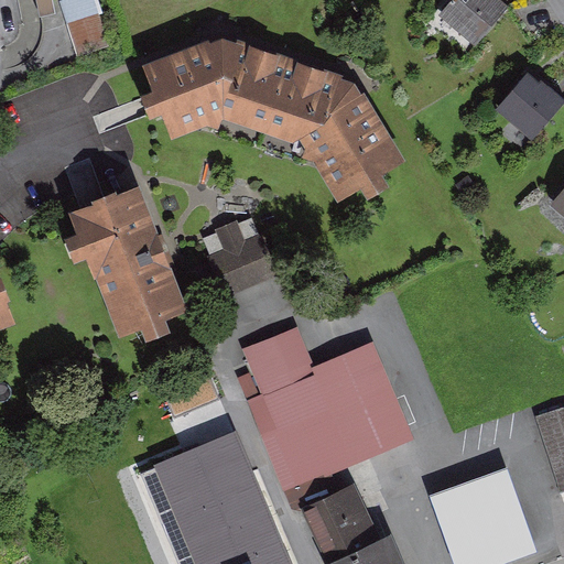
[(97,0),(61,0),(78,52),(111,42),(97,0)]
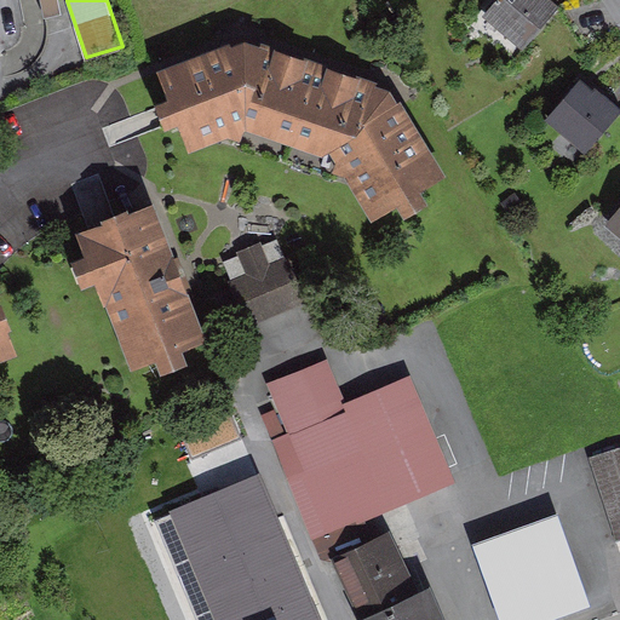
[(558,1),(557,0),(489,0),(477,16),(521,50),(558,1)]
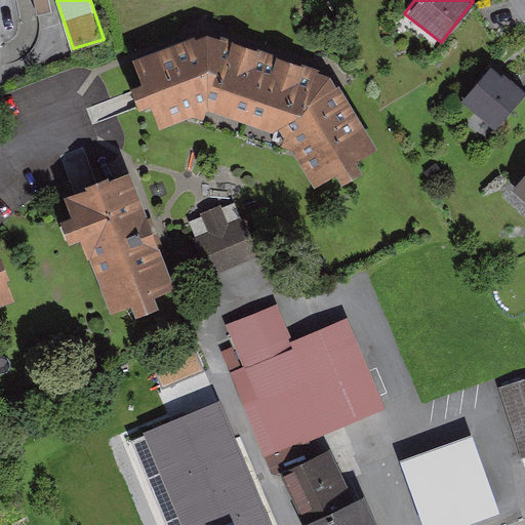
[(379,155),(342,73),(196,33),(128,63),(155,123),(201,104),(294,129),(318,182),(379,155)]
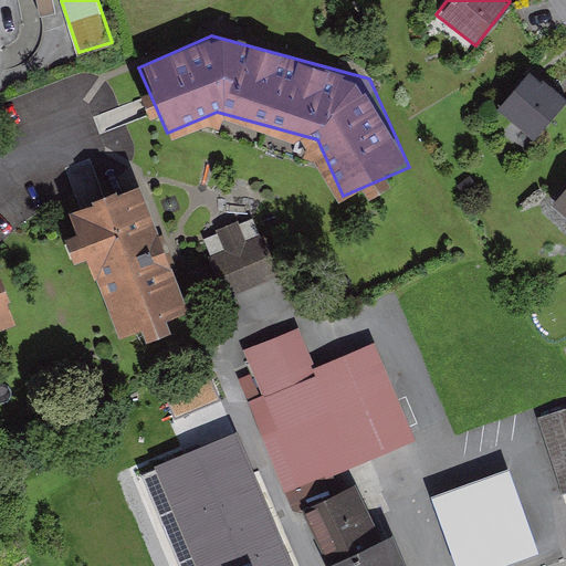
[(565,100),(565,94),(528,66),(494,111),(534,142),(565,100)]
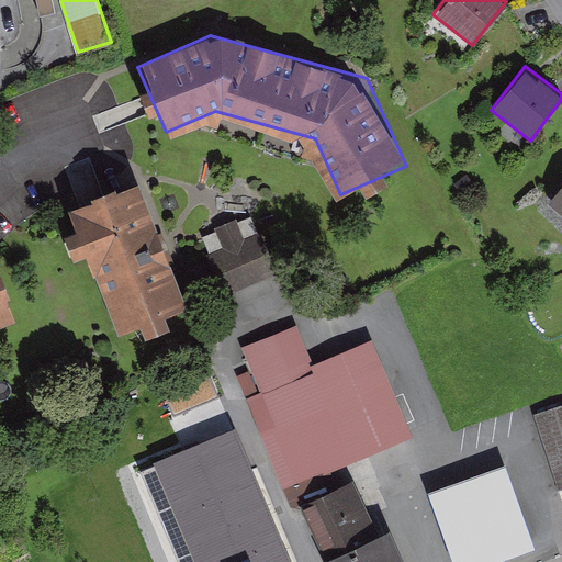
[(186,310),(128,179),(60,209),(119,338),(186,310)]
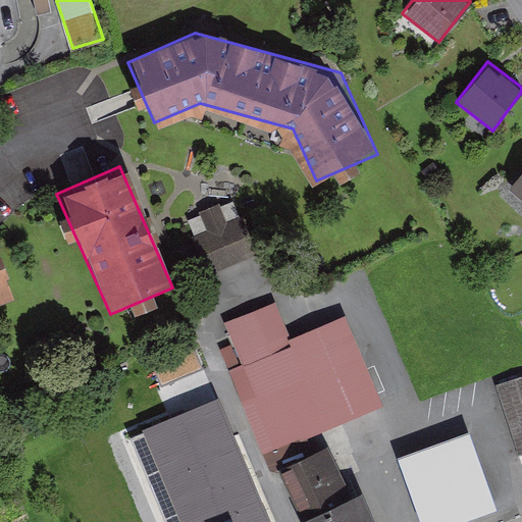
[(521,172),(507,193),(521,204),(521,172)]
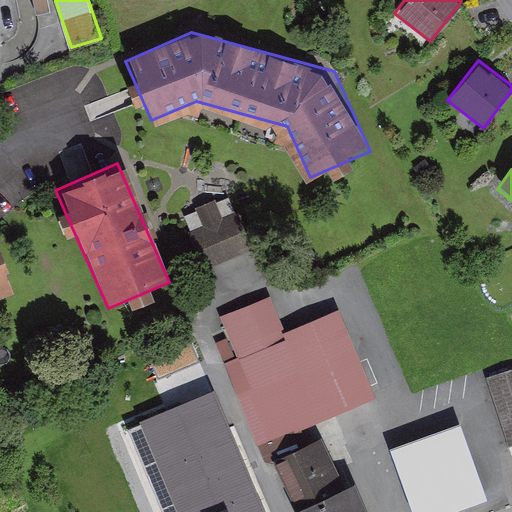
[(252,250),(234,205),(194,221),(212,265),(252,250)]
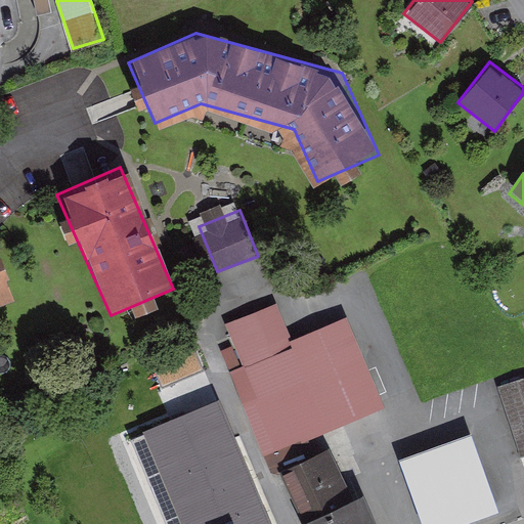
[(0,298),(17,290),(0,257),(0,298)]
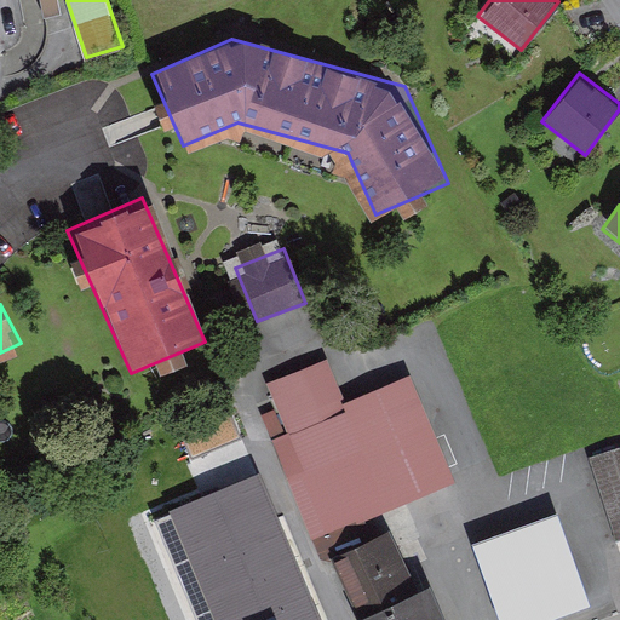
[(349,401),(331,359),(271,384),(293,436),(281,442),(322,539),(460,480),(414,372),(349,401)]
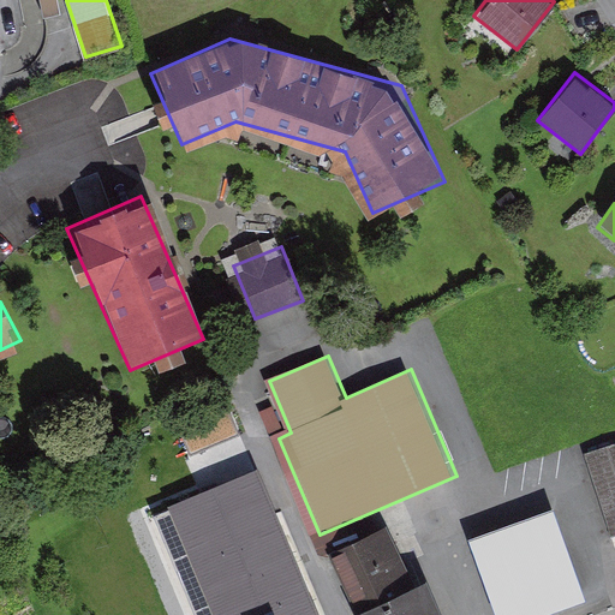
[(614,443),(586,454),(613,530),(614,527),(614,443)]
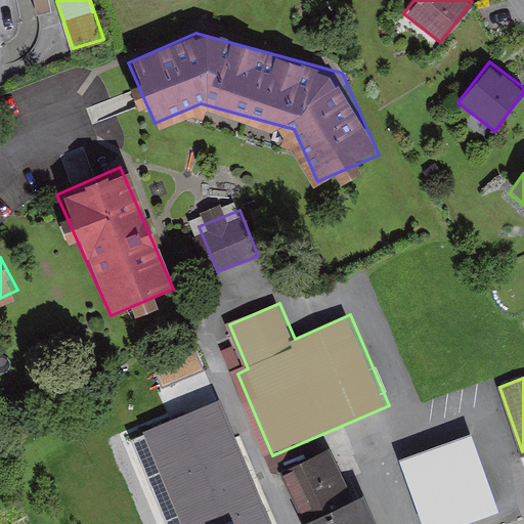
[(267,523),(271,522),(219,398),(198,407),(191,394),(143,415),(189,523),(267,523)]
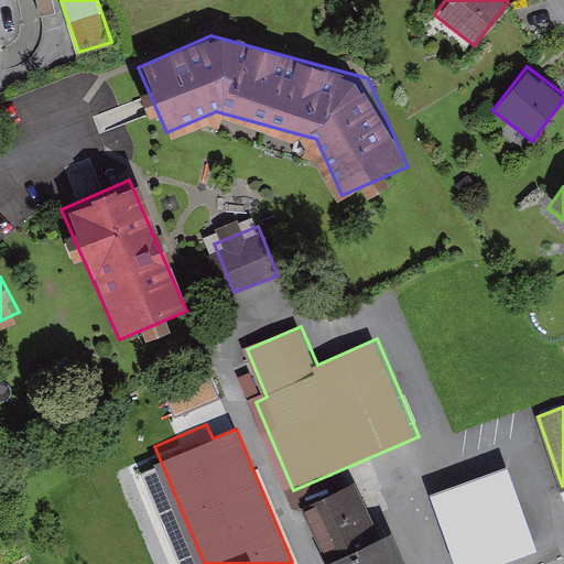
[(507,466),(432,495),(457,563),(481,563),(537,543),(507,466)]
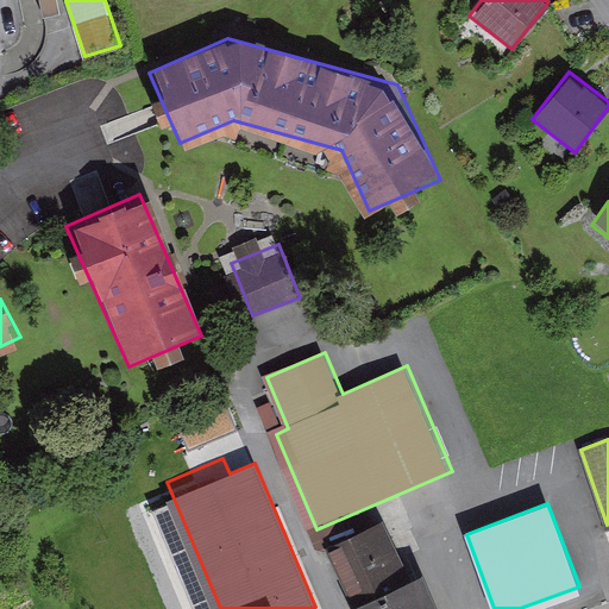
[(407,571),(384,519),(328,542),(356,608),(435,608),(419,566),(407,571)]
